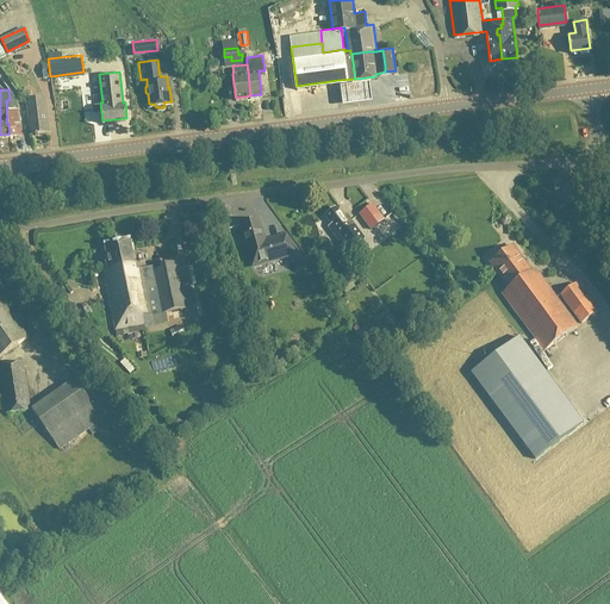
[(8,123),(10,134),(19,132),(18,126),(20,125),(18,104),(18,100),(10,89),(8,89),(10,100),(6,100),(7,103),(6,103),(7,109),(6,109),(7,118),(6,118),(6,123),(8,123)]
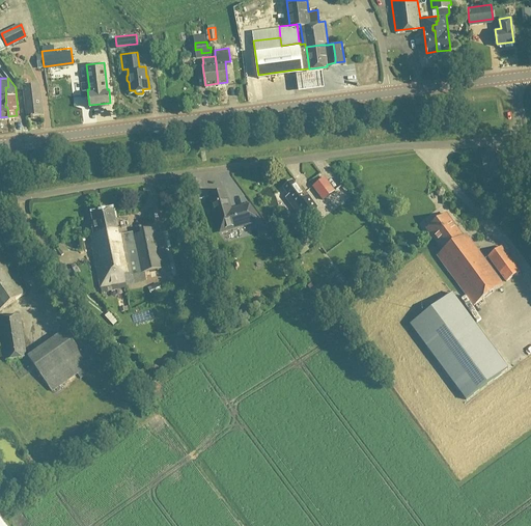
[(24,100),(26,100),(28,114),(30,114),(31,115),(33,115),(33,113),(43,112),(38,82),(23,84),(24,100)]
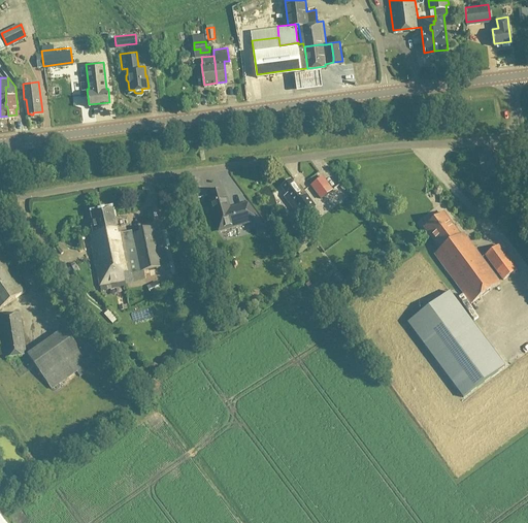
[(501,175),(504,188),(516,186),(513,172),(501,175)]
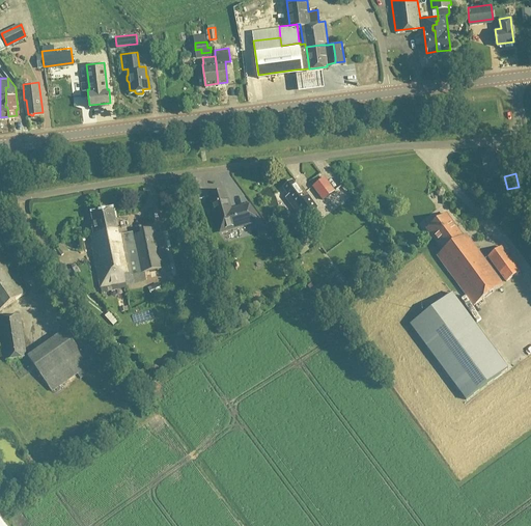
[(324,175),(312,184),(323,197),(334,188),(324,175)]
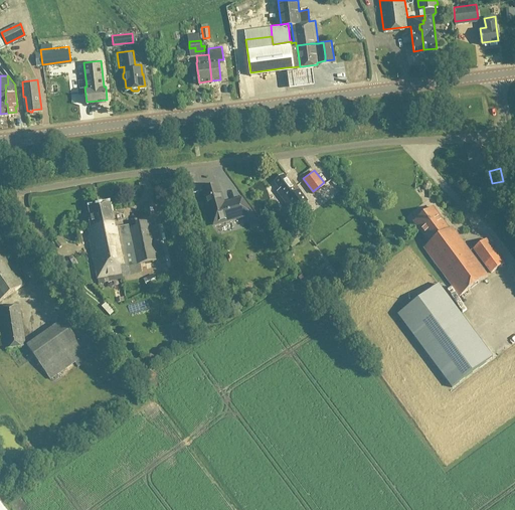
[(280,186),(277,189),(292,209),(307,198),(294,181),(292,183),(283,172),(274,179),(280,186)]
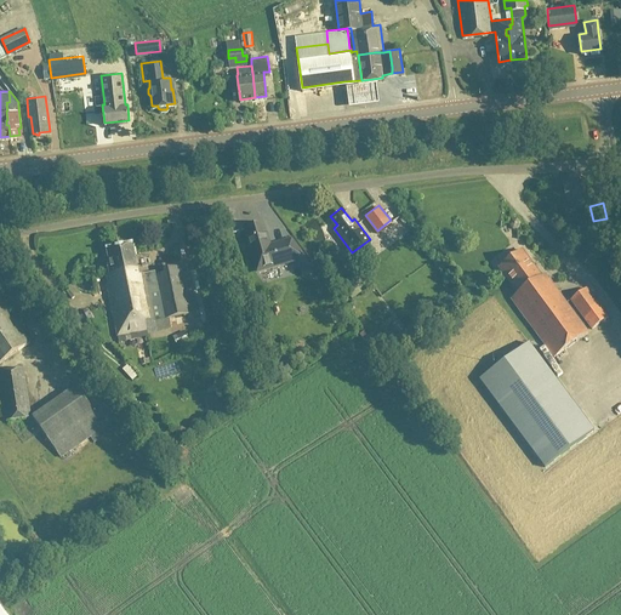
[(511,215),(507,221),(511,226),(518,225),(519,218),(517,214),(511,215)]
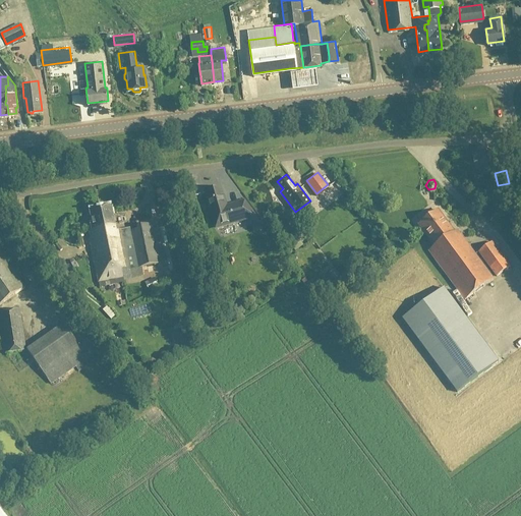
[(225,204),(225,202),(220,184),(206,188),(215,222),(237,215),(238,218),(248,215),(250,221),(259,219),(245,199),(230,205),(225,204)]
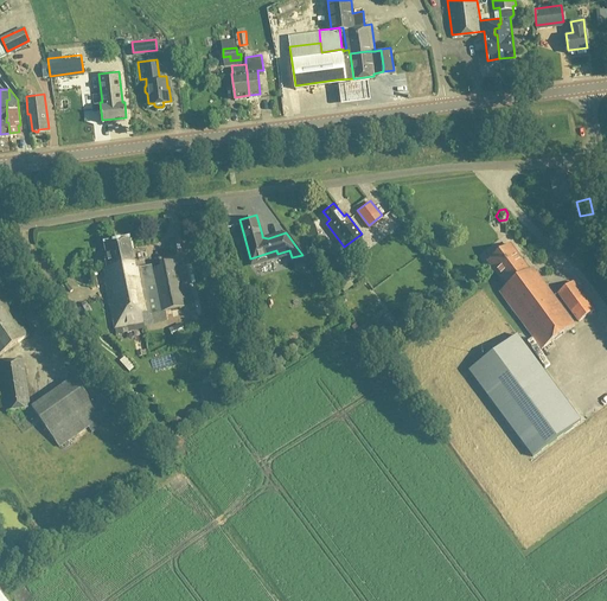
[(121,273),(132,270),(140,311),(149,308),(151,311),(186,304),(177,257),(160,260),(160,263),(152,266),(151,262),(141,263),(135,264),(129,235),(114,238),(116,250),(115,250),(116,254),(114,254),(115,261),(119,261),(119,263),(120,263),(121,269),(121,273)]
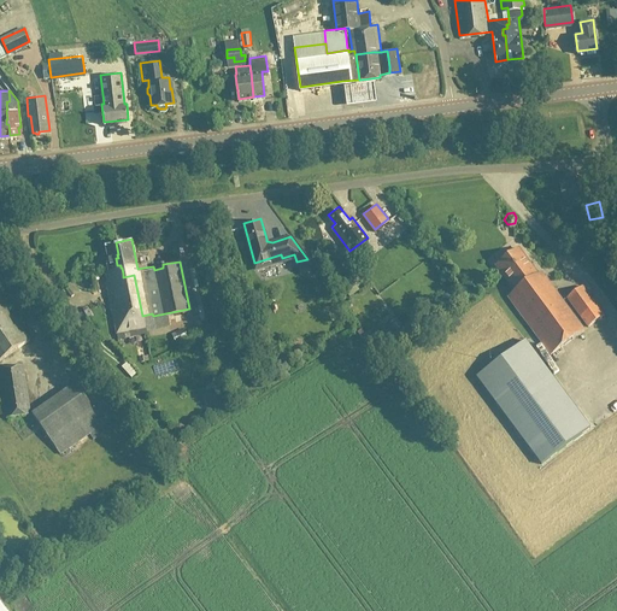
[(118,254),(116,242),(105,245),(109,259),(106,260),(109,270),(105,270),(107,278),(105,278),(116,330),(145,324),(142,316),(134,275),(123,277),(123,274),(122,268),(121,268),(121,265),(117,265),(116,258),(118,258),(117,254),(118,254)]
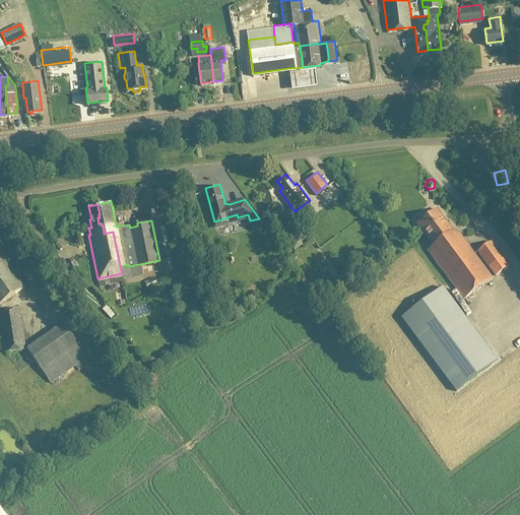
[(429,212),(417,220),(434,243),(428,247),(463,296),(492,275),(456,226),(452,229),(442,213),(441,215),(435,207),(433,208),(432,207),(428,210),(429,212)]
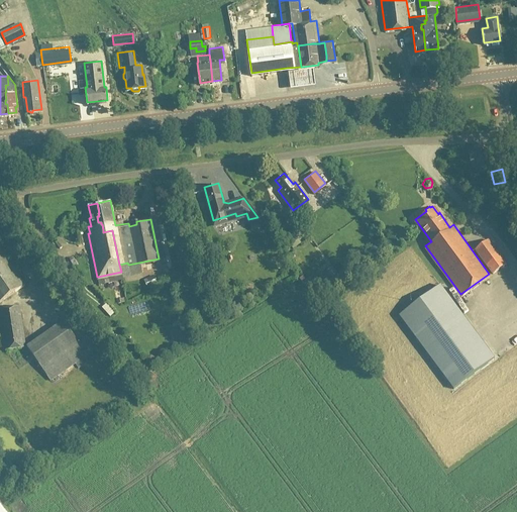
[(499,211),(489,215),(493,224),(503,221),(499,211)]
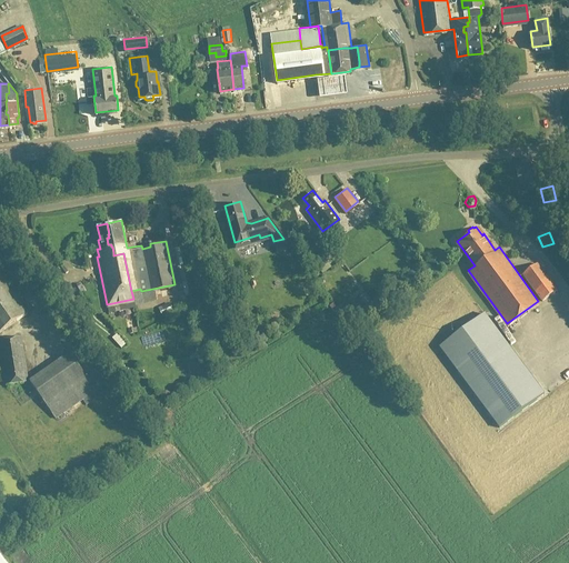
[(556,288),(537,261),(522,271),(542,298),(556,288)]
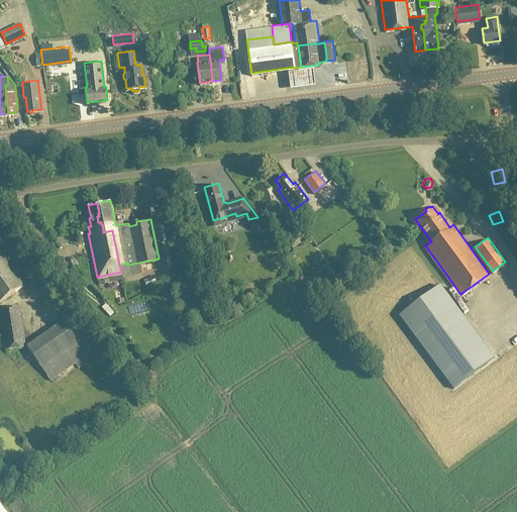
[(0,298),(10,292),(24,282),(0,247),(0,298)]
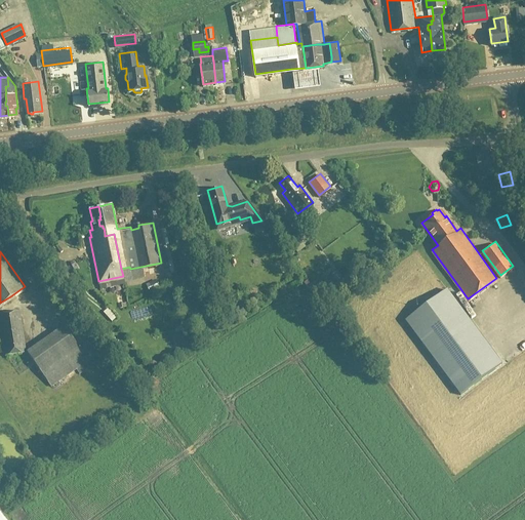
[(445,287),(405,317),(459,391),(500,361),(445,287)]
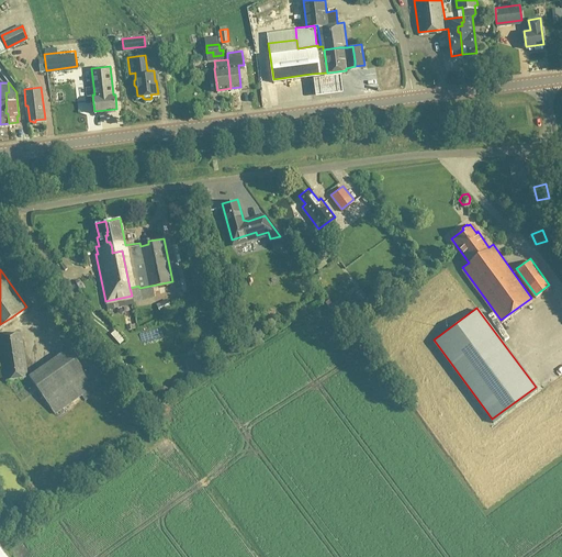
[(0,332),(0,356),(3,378),(27,375),(20,329),(0,332)]
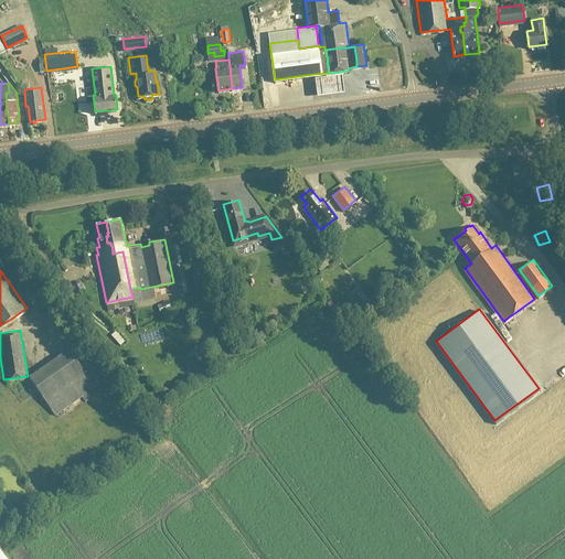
[(36,368),(28,375),(54,412),(81,394),(92,386),(94,385),(87,375),(56,397),(36,368)]
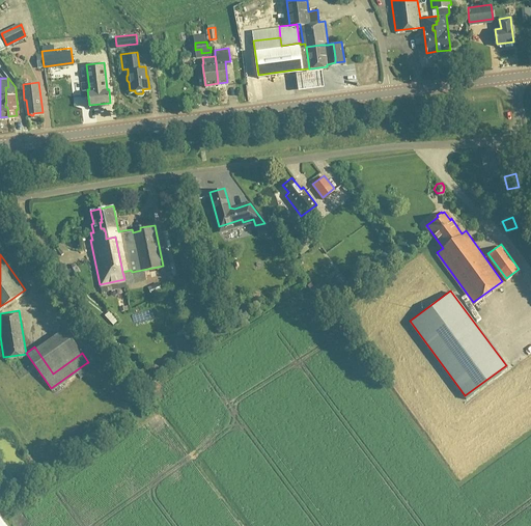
[(0,525),(8,525),(0,515),(0,525)]
